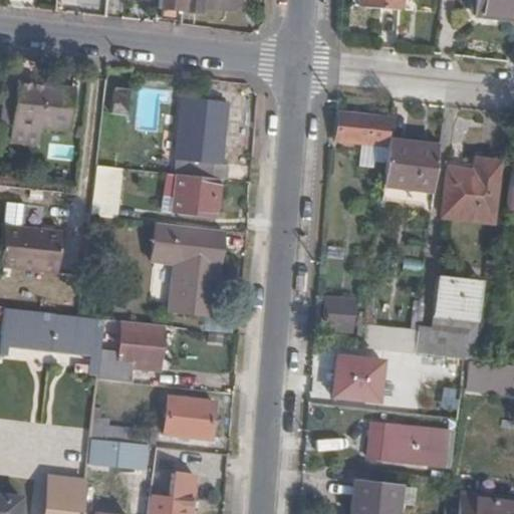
[(159,0),(158,10),(160,10),(159,20),(178,21),(178,12),(237,17),(238,0),(159,0)]
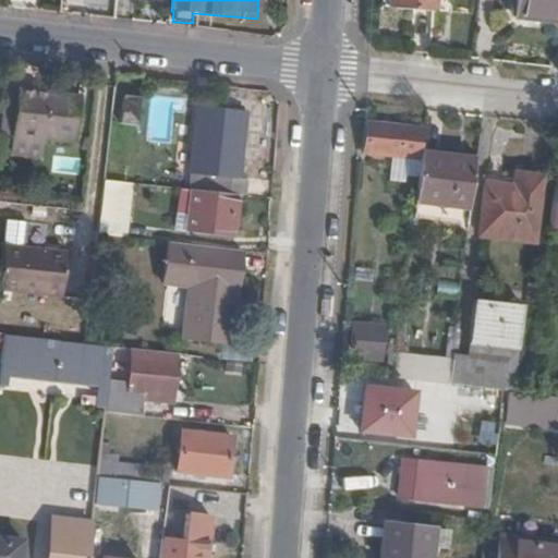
[(396,0),(395,11),(440,15),(441,0),(396,0)]
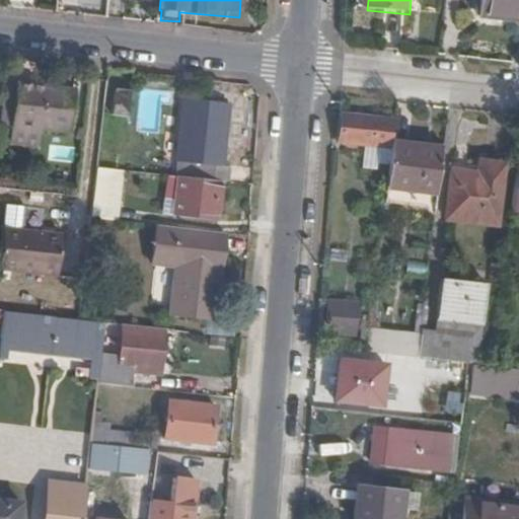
[(518,0),(483,0),(482,16),(518,19),(518,0)]
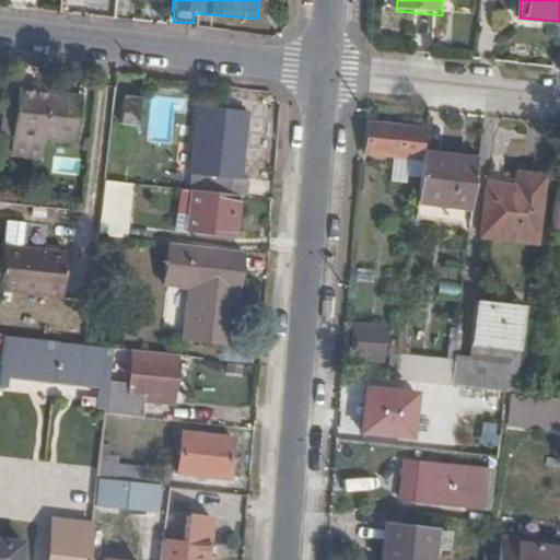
[(18,91),(12,136),(41,139),(74,142),(80,97),(18,91)]
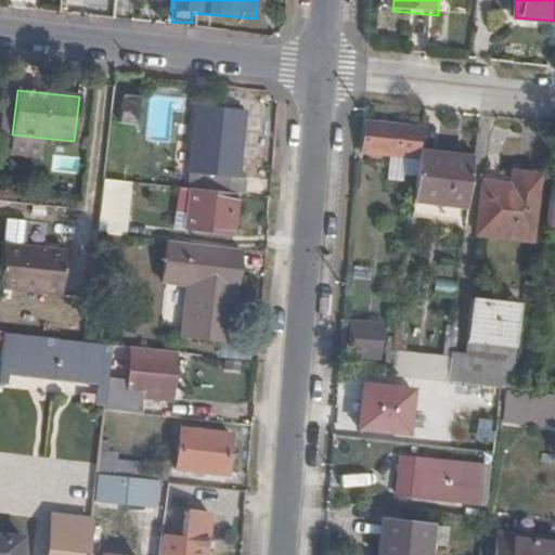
[(140,110),(141,100),(120,97),(119,107),(140,110)]
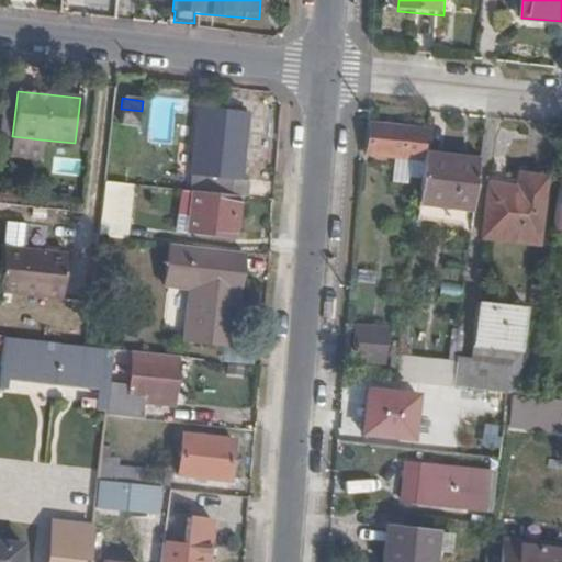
[(142,111),(121,109),(119,128),(141,130),(142,111)]
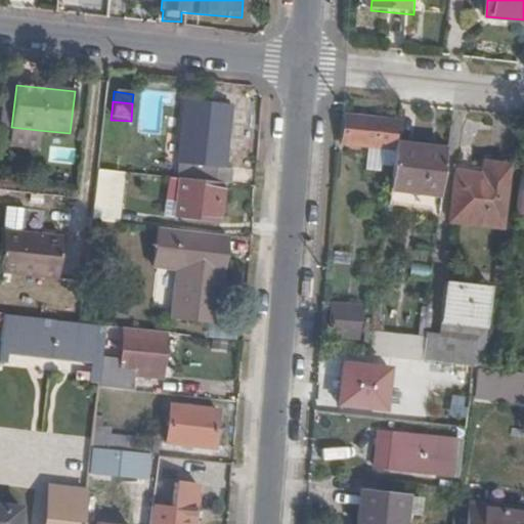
[(221,183),(230,184),(232,170),(224,169),(230,106),(187,101),(180,165),(183,165),(181,179),(221,183)]
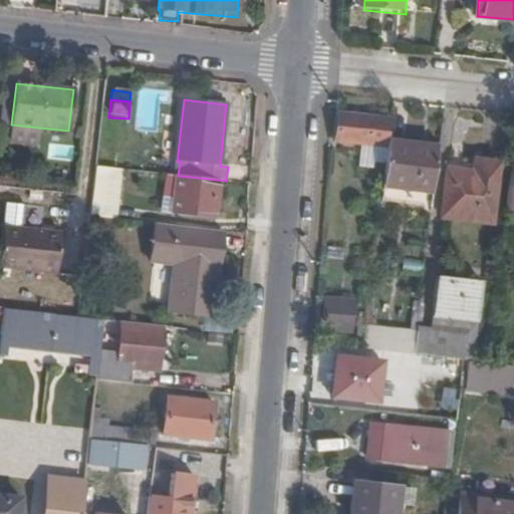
[(389,148),(389,144),(392,121),(341,114),(338,142),(366,146),(389,148)]
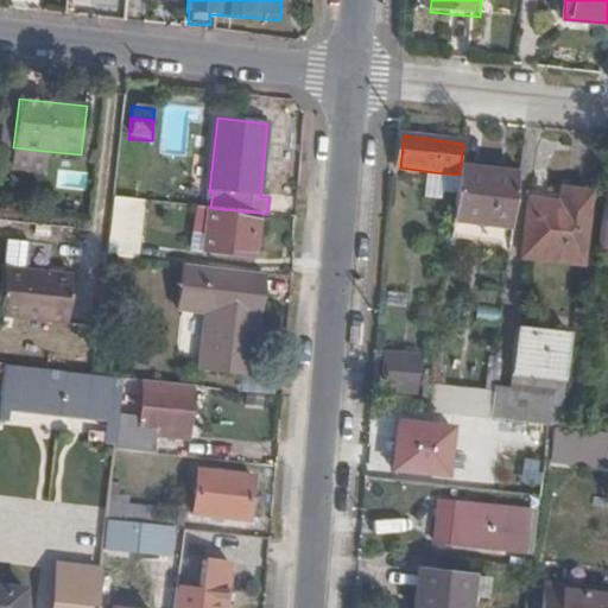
[(44,151),(13,147),(12,159),(43,162),(44,151)]
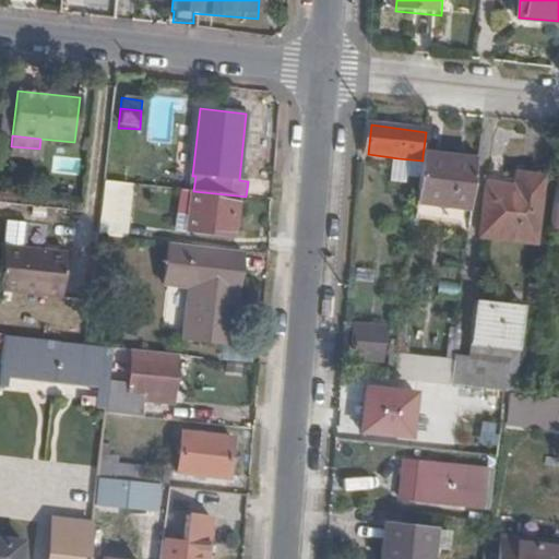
[(473,211),(478,163),(423,156),(423,161),(420,174),(417,202),(473,211)]
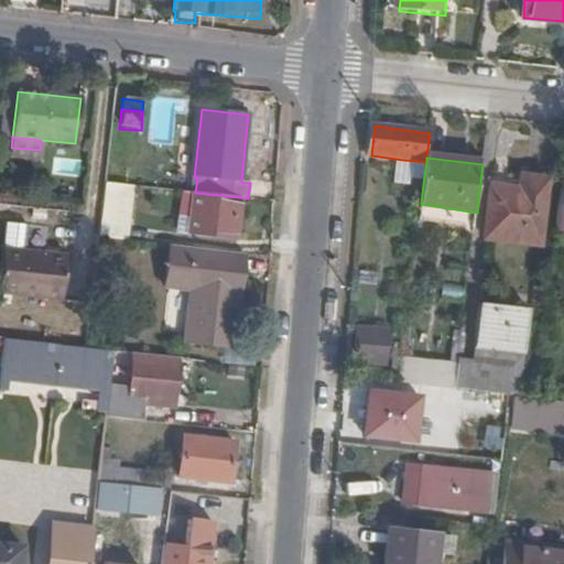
[(426,162),(402,160),(402,162),(393,162),(392,180),(405,181),(407,174),(424,175),(426,162)]
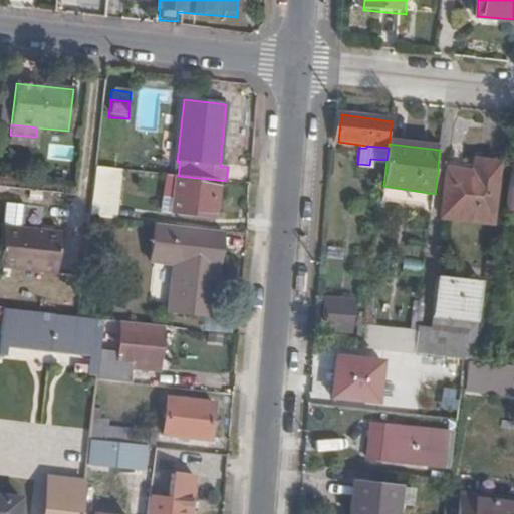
[(446,217),(495,222),(501,163),(452,158),(446,217)]
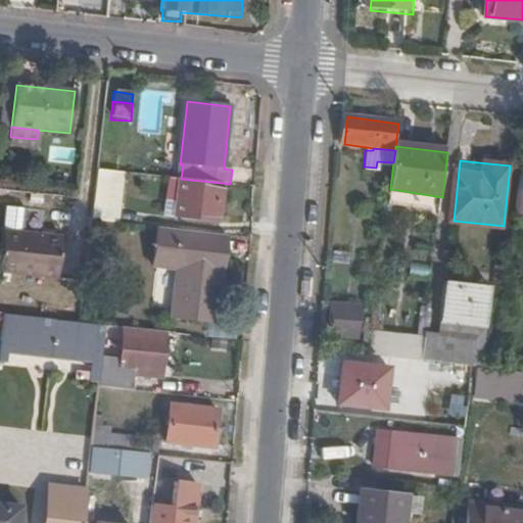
[(117,224),(124,173),(97,171),(92,221),(117,224)]
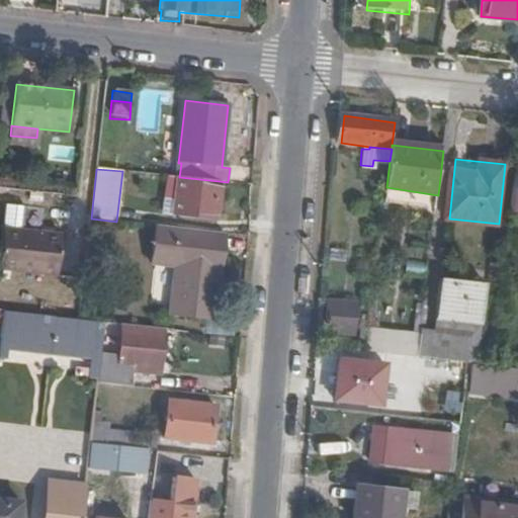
[(219,181),(179,177),(170,176),(168,198),(183,199),(182,216),(214,220),(219,181)]
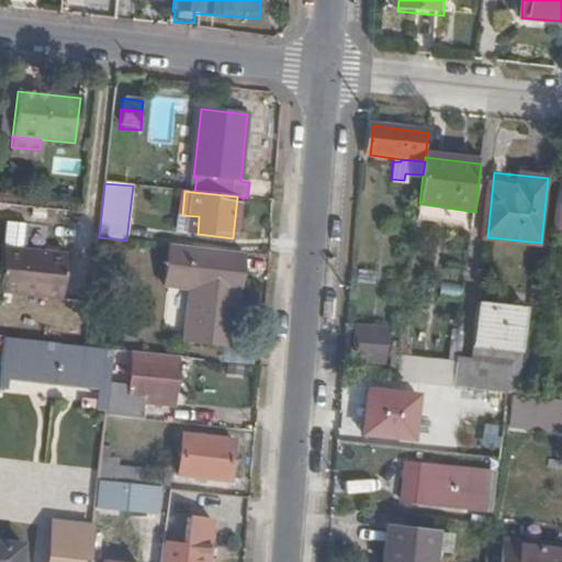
[(473,231),(475,212),(419,203),(417,223),(473,231)]
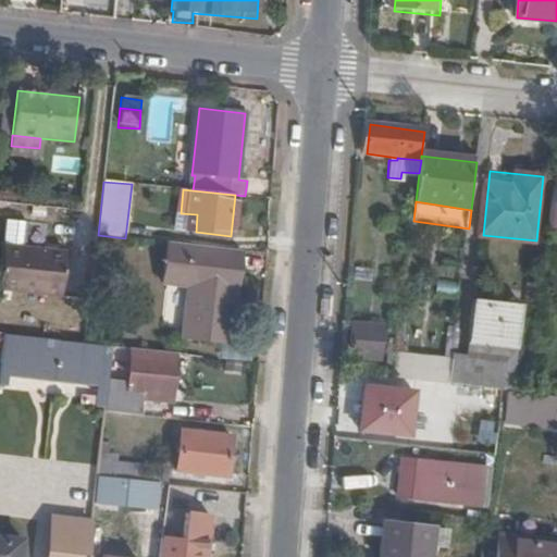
[(230,344),(239,251),(166,243),(161,283),(187,285),(181,336),(230,344)]
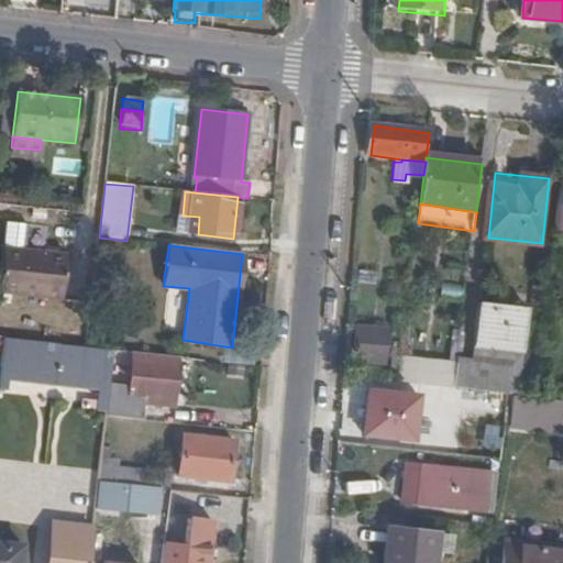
[(0,293),(61,300),(66,255),(3,249),(0,276),(0,293)]
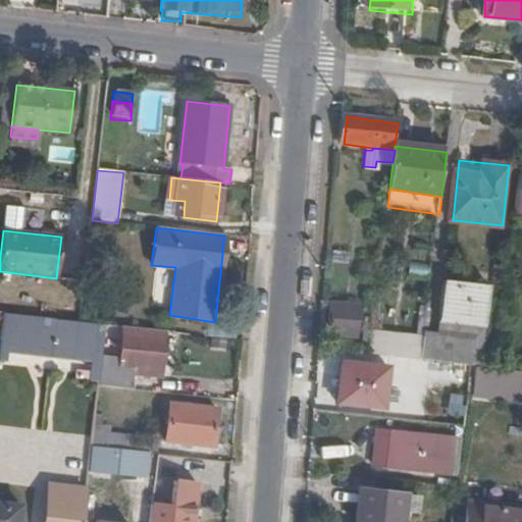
[(442,322),(486,328),(489,286),(447,281),(442,322)]
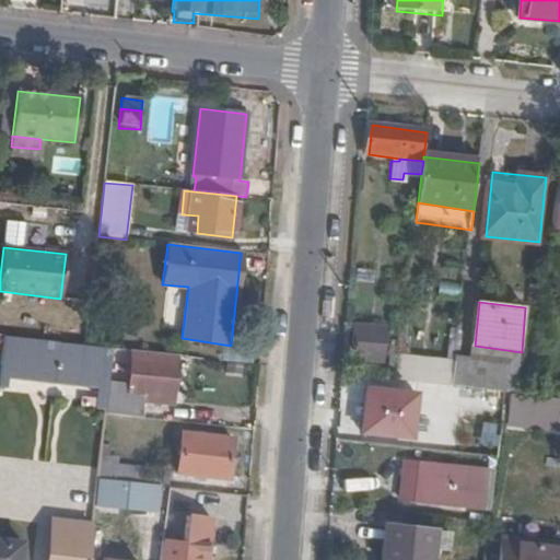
[(358,358),(389,360),(391,328),(359,326),(358,358)]
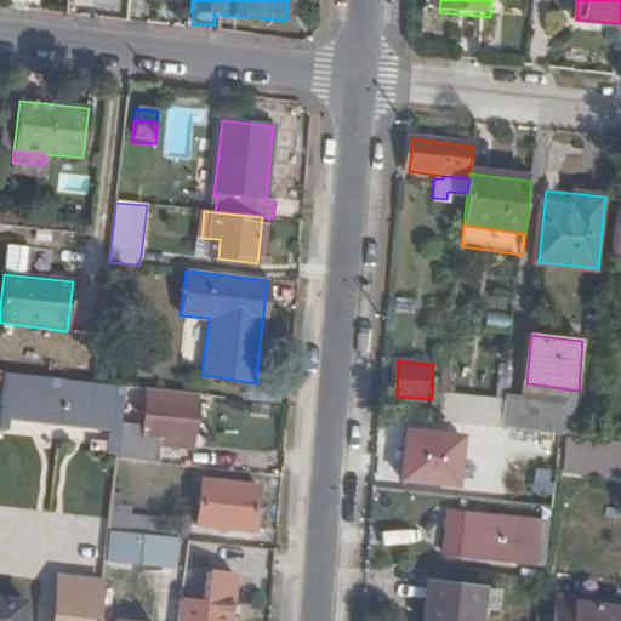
[(4,405),(62,411),(66,381),(7,374),(4,405)]
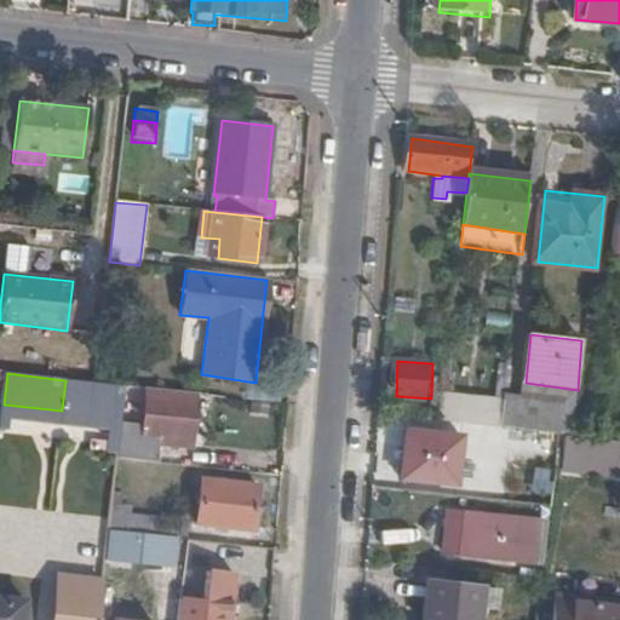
[(190,447),(195,394),(149,389),(145,428),(122,425),(119,458),(158,463),(160,445),(190,447)]
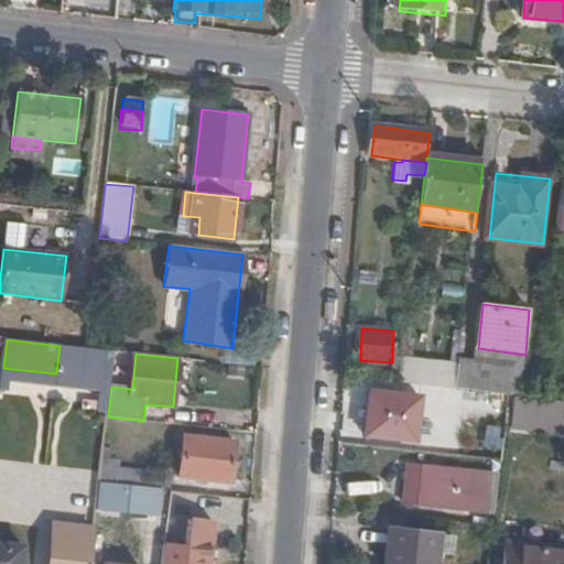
[(455,361),(401,355),(398,380),(452,387),(455,361)]
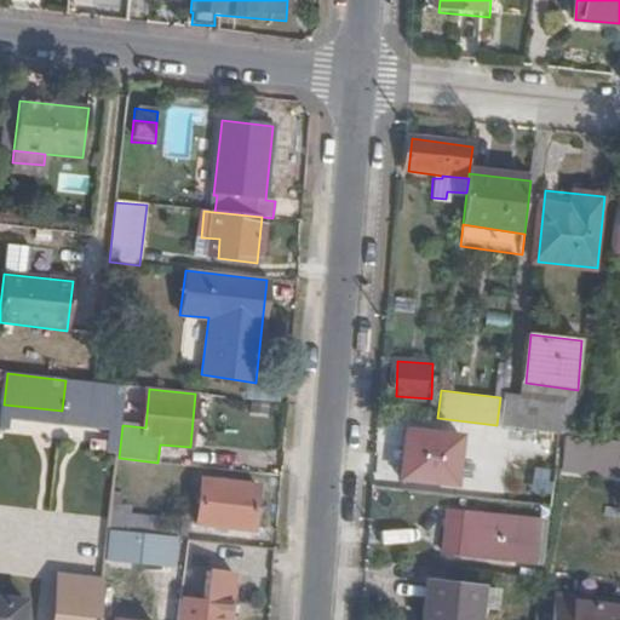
[(506,397),(503,424),(522,426),(524,400),(506,397)]
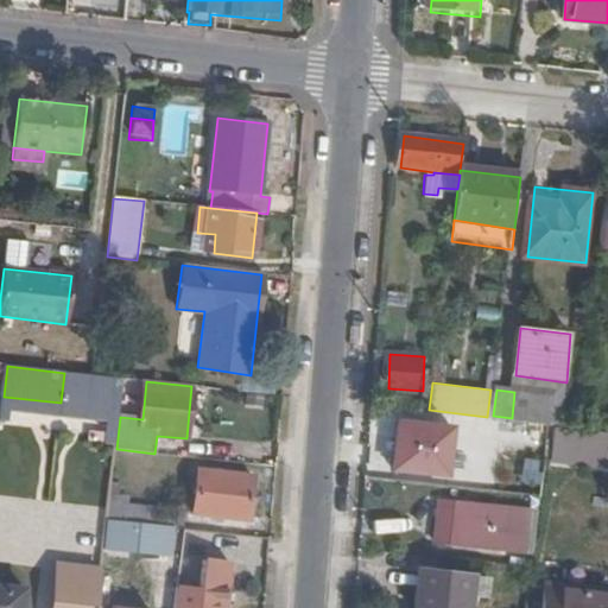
[(514,392),(512,418),(562,423),(564,398),(514,392)]
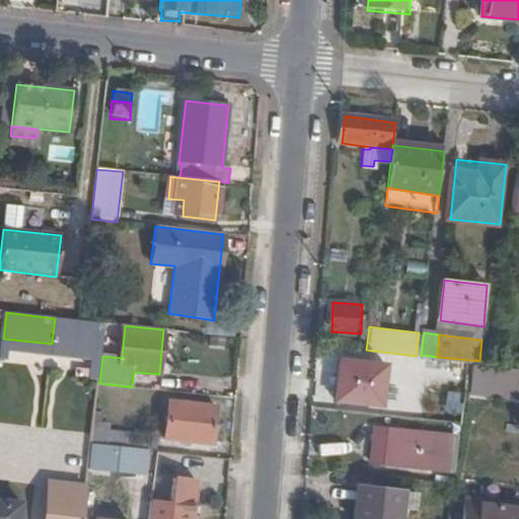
[(403,370),(469,377),(470,365),(420,360),(404,358),(403,370)]
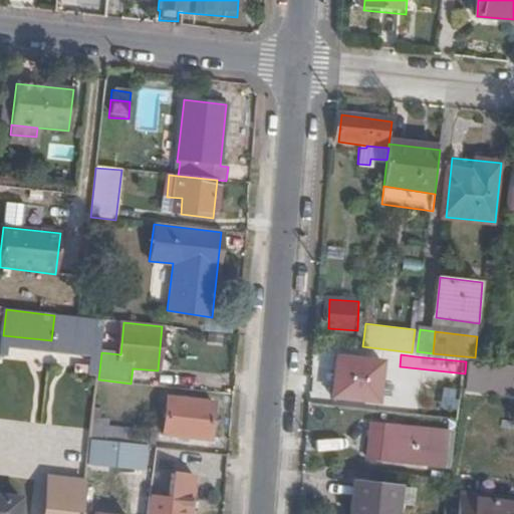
[(77,376),(97,379),(100,357),(80,355),(77,376)]
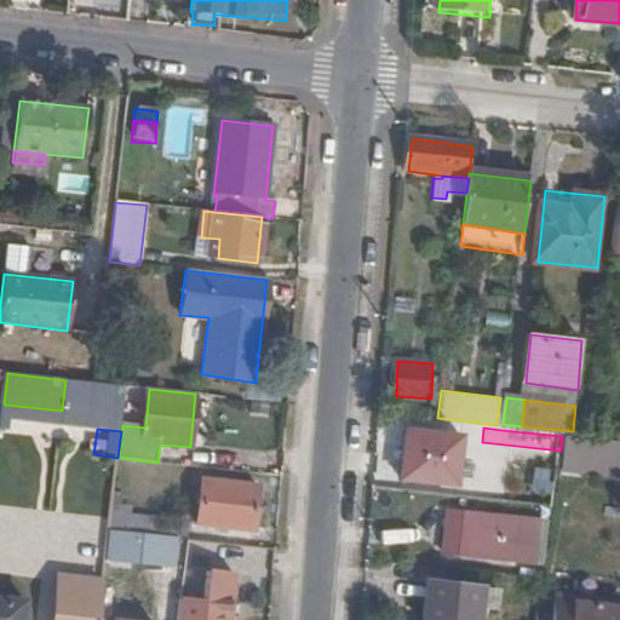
[(460,486),(465,438),(408,432),(406,459),(403,477),(403,480),(460,486)]
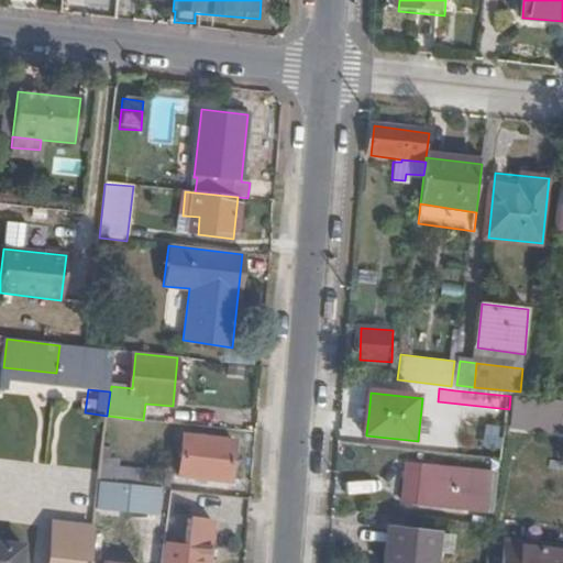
[(343,431),(366,433),(368,417),(345,415),(343,431)]
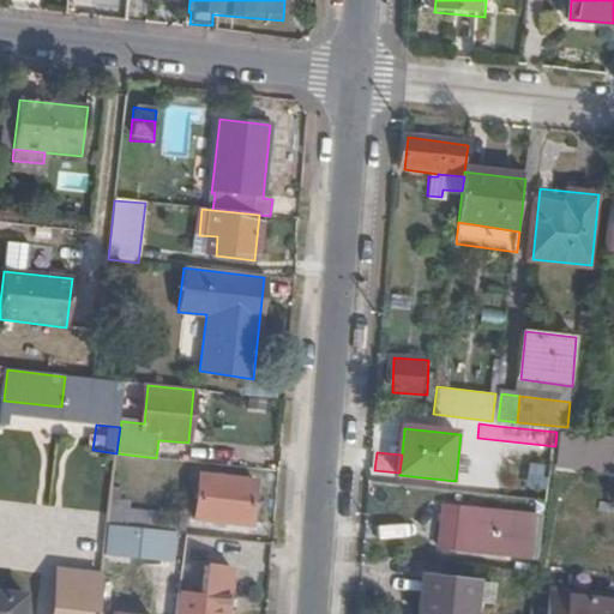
[(193,521),(248,527),(253,482),(199,477),(193,521)]
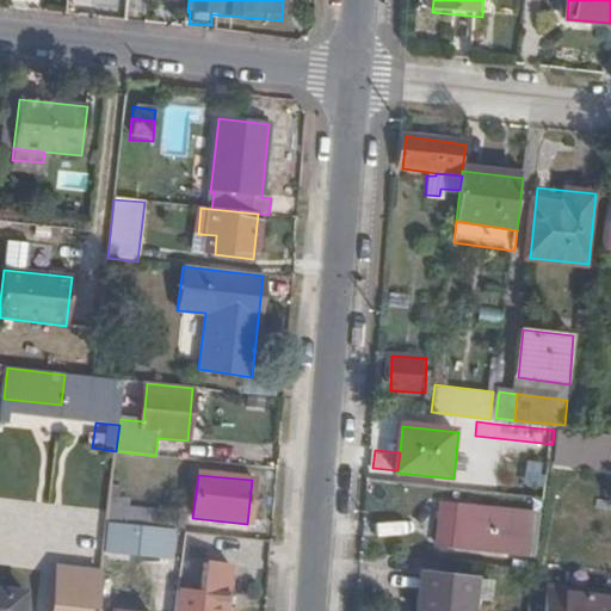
[(128,500),(111,499),(109,523),(177,530),(179,512),(127,507),(128,500)]
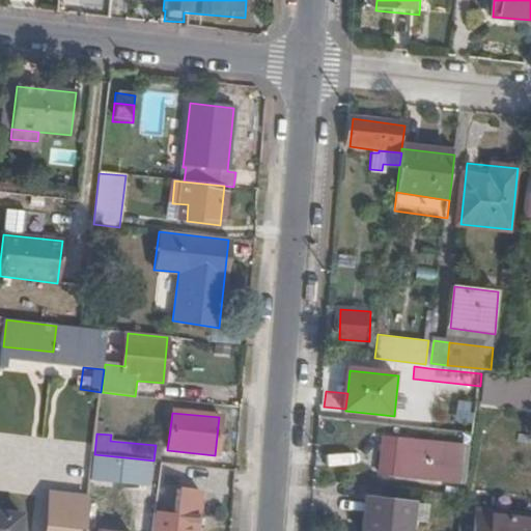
[(379,475),(457,482),(460,446),(382,439),(379,475)]
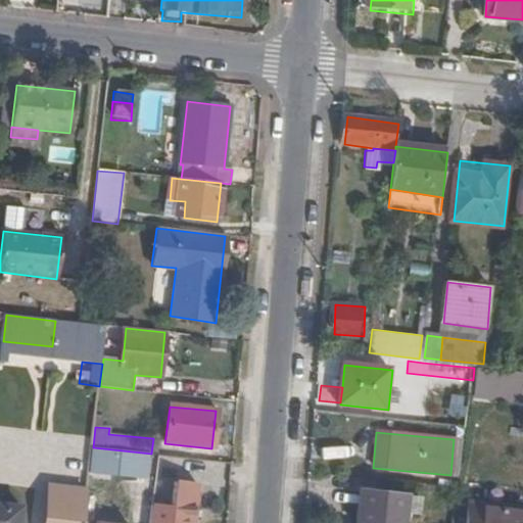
[(156,460),(143,458),(141,471),(154,473),(156,460)]
